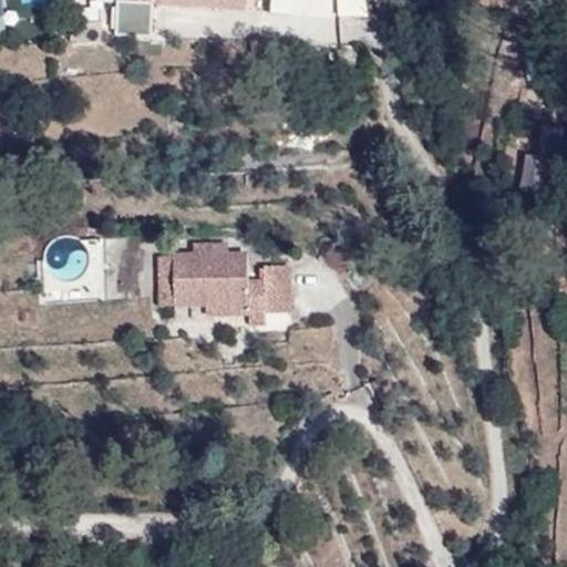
[(125,0),(126,3),(152,4),(152,7),(246,11),(246,0),(125,0)]
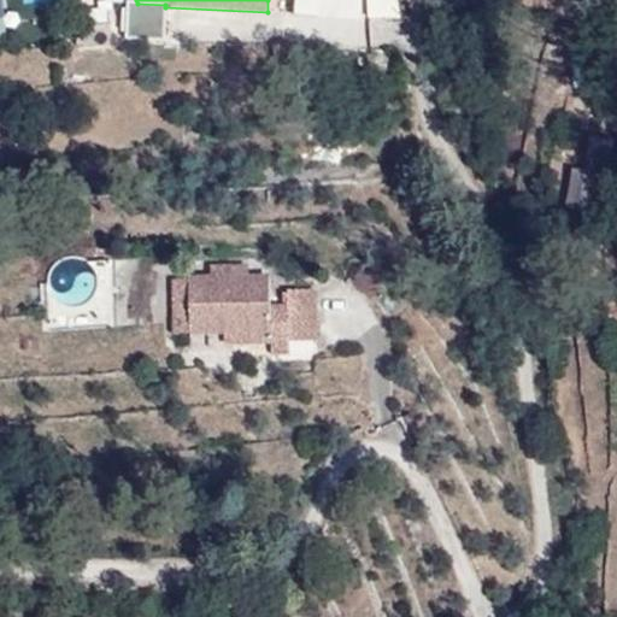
[(316,15),(318,0),(294,0),(293,10),(316,15)]
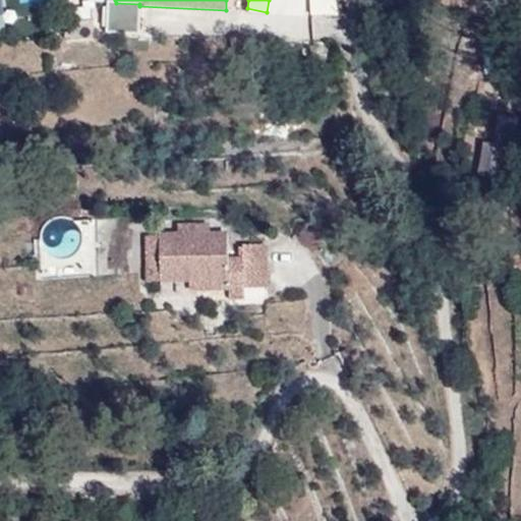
[(335,11),(334,0),(304,0),(306,13),(335,11)]
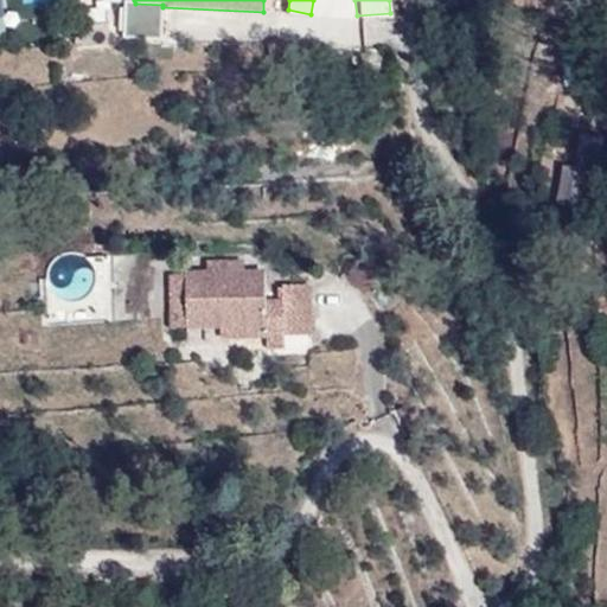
[(363,18),(365,45),(397,43),(396,16),(363,18)]
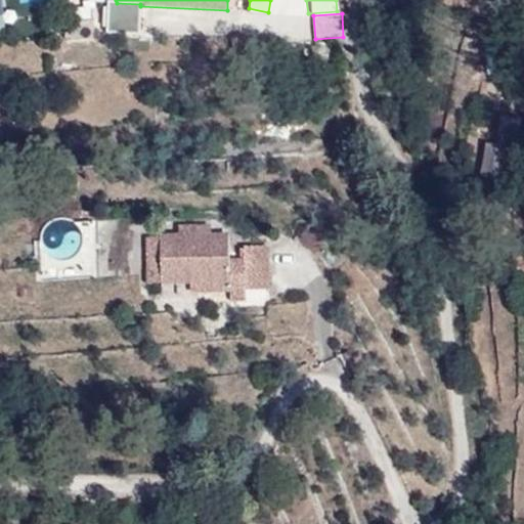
[(510,183),(522,120),(504,117),(497,150),(492,176),(491,180),(510,183)]
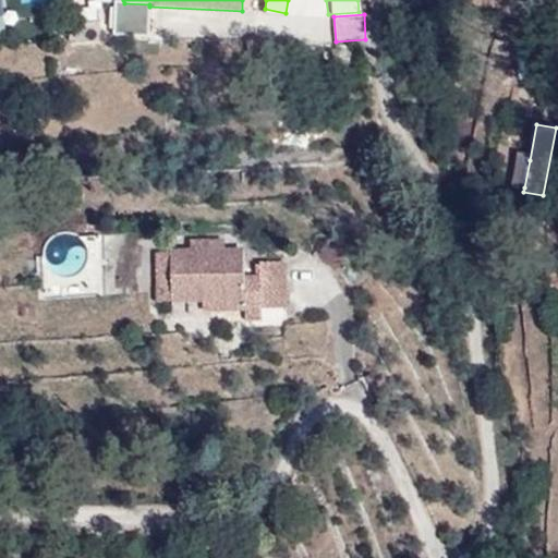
[(524,187),(530,160),(518,158),(512,185),(524,187)]
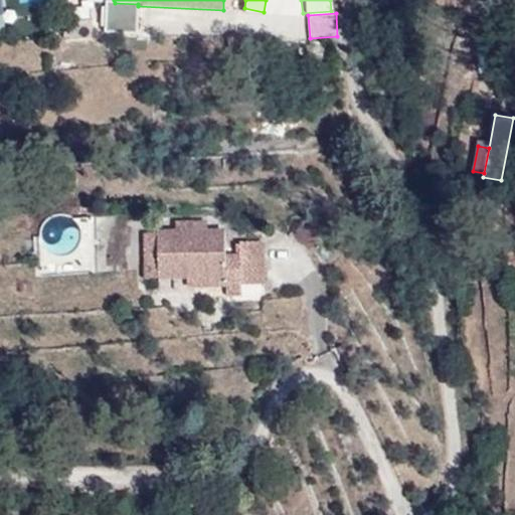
[(40,248),(72,248),(73,217),(41,217),(40,248)]
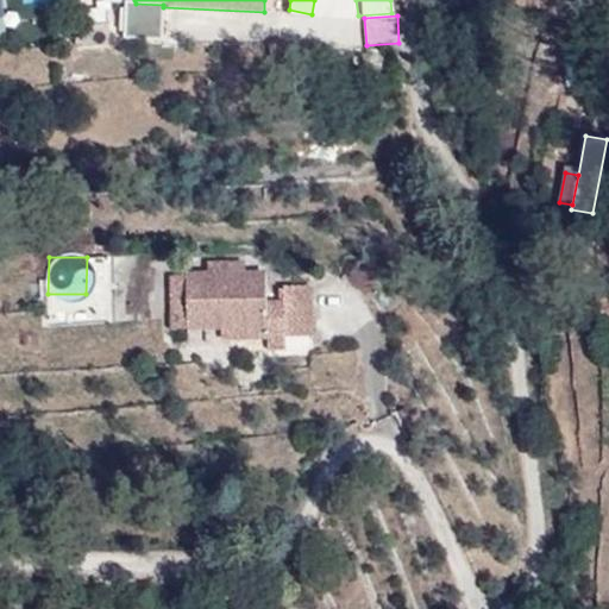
[(286,338),(284,307),(309,307),(308,288),(284,288),(284,303),(267,303),(267,275),(232,276),(232,264),(208,264),(208,276),(187,277),(187,295),(169,295),(170,331),(221,330),(268,328),(268,339),(268,350),(286,350),(286,338)]
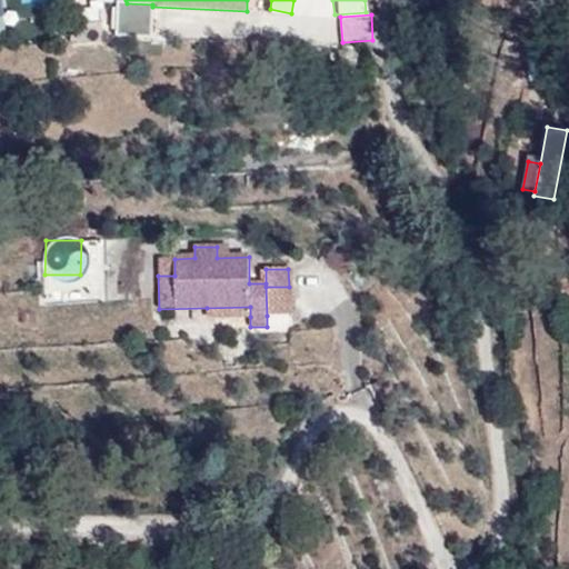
[(175,276),(175,259),(158,259),(158,276),(175,276)]
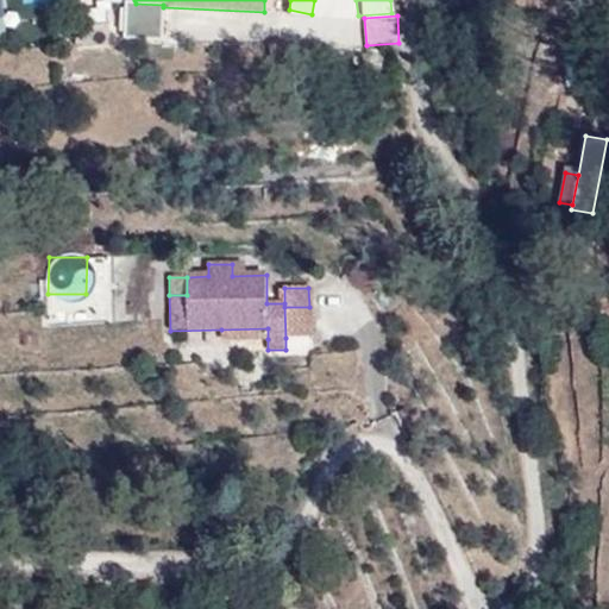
[(309,337),(309,307),(284,307),(286,338),(309,337)]
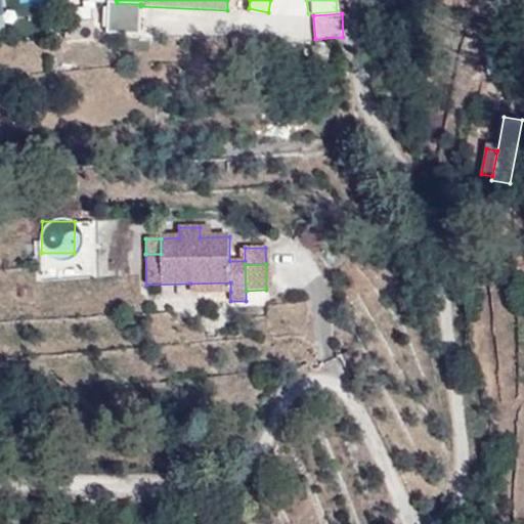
[(190,293),(230,292),(230,282),(190,284),(190,293)]
